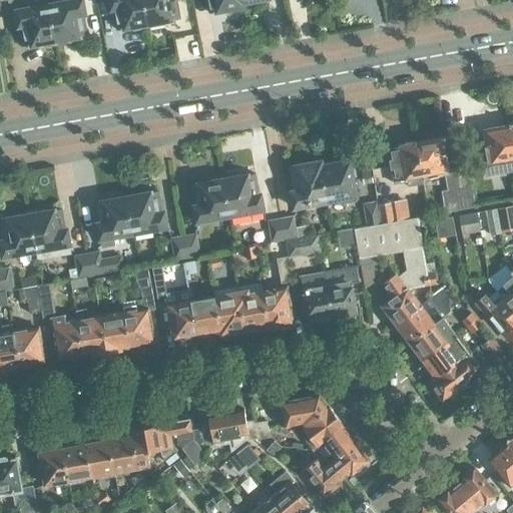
[(13,0),(0,0),(3,9),(15,7),(13,0)]
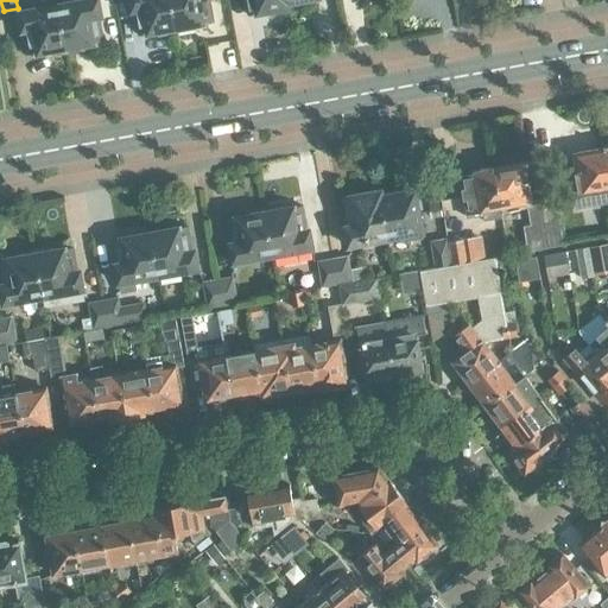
[(97,0),(86,0),(59,5),(68,51),(84,49),(84,45),(101,42),(96,18),(101,17),(97,0)]
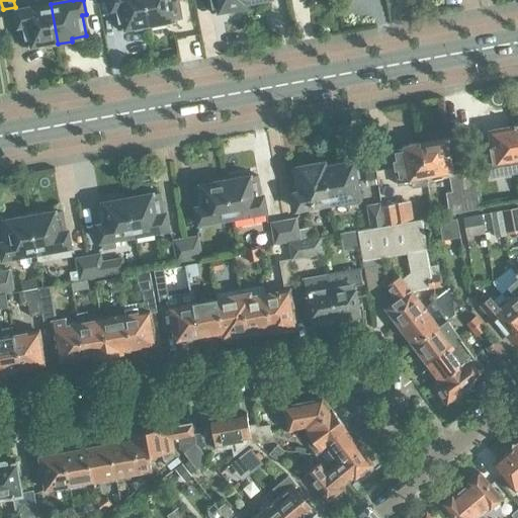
[(146,0),(109,0),(111,9),(116,8),(120,30),(136,27),(137,29),(151,27),(146,0)]
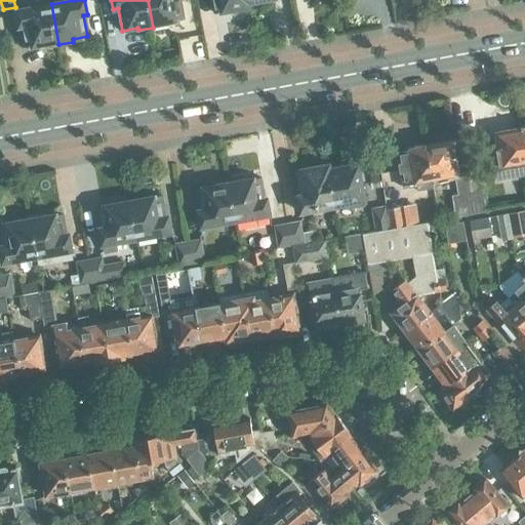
[(148,0),(153,28),(167,25),(167,23),(184,19),(179,0),(148,0)]
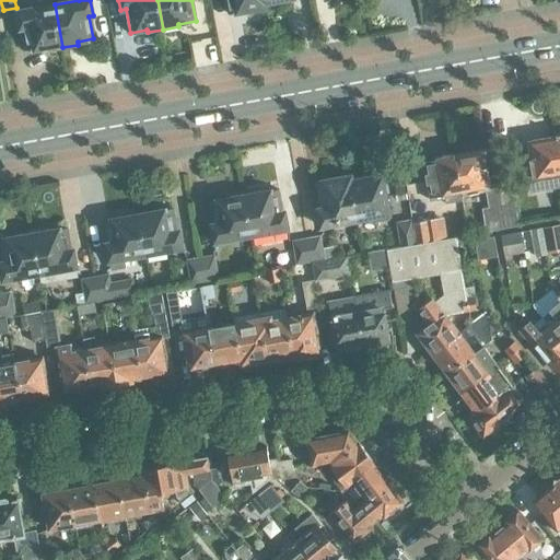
[(263,0),(226,0),(230,14),(248,11),(252,12),(259,11),(261,9),(265,8),(265,7),(263,0)]
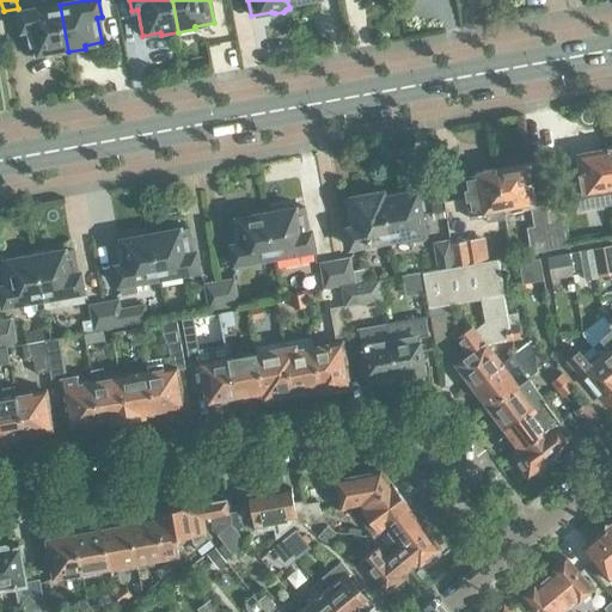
[(60,5),(20,12),(23,30),(29,30),(32,55),(49,51),(50,55),(68,51),(60,5)]
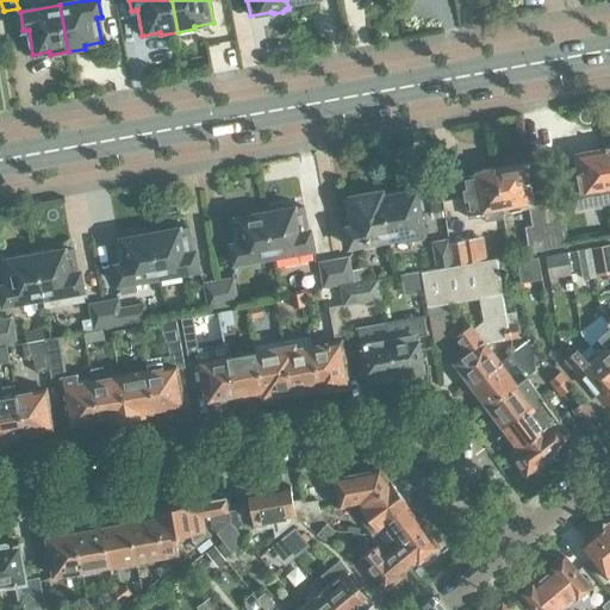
[(576,154),(579,170),(578,172),(580,192),(609,187),(609,175),(605,150),(595,153),(592,150),(576,154)]
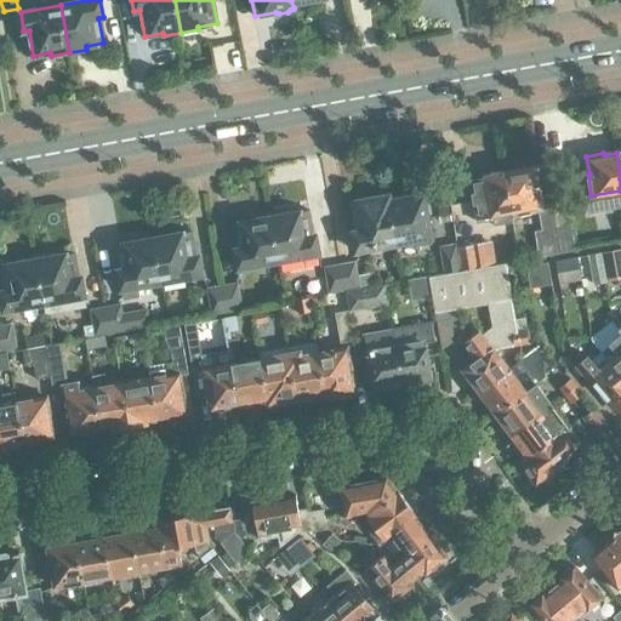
[(516,172),(505,175),(511,215),(536,210),(540,229),(534,231),(537,256),(576,249),(569,203),(545,206),(540,183),(545,182),(541,165),(519,169),(516,172)]
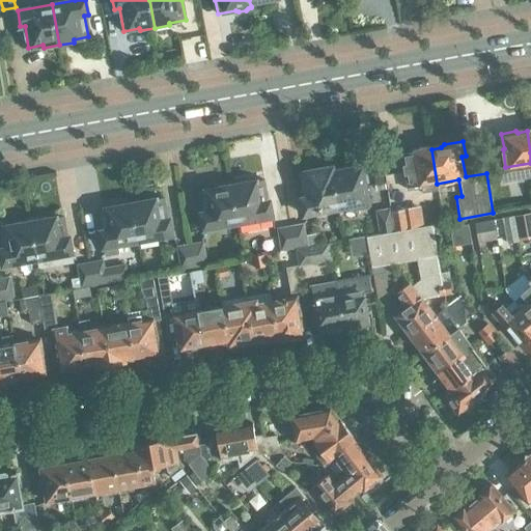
[(402,156),(409,189),(419,187),(420,193),(439,190),(437,184),(431,149),(430,145),(427,146),(428,147),(419,148),(417,151),(414,152),(414,154),(402,156)]
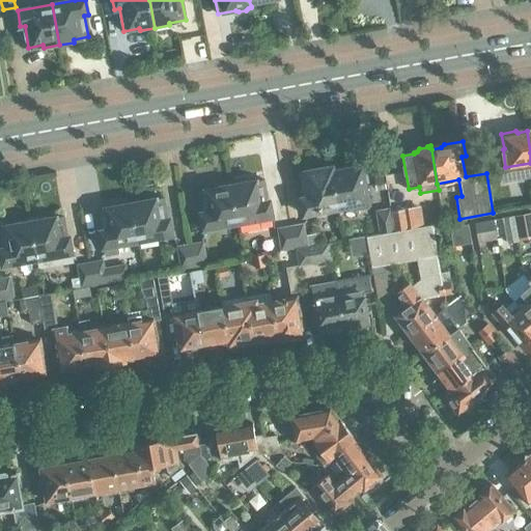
[(300,216),(340,210),(334,169),(333,169),(332,168),(330,168),(327,166),(319,167),(316,170),(299,173),(303,198),(298,199),(300,216)]
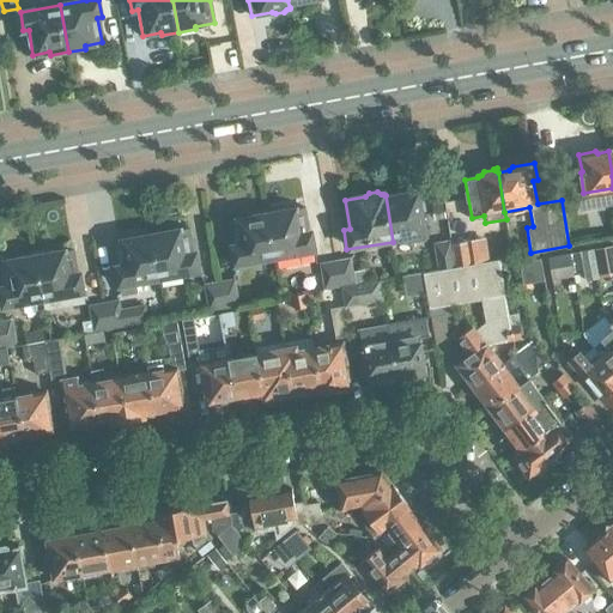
[(411,243),(430,241),(422,192),(401,195),(401,192),(386,195),(393,242),(410,238),(411,243)]
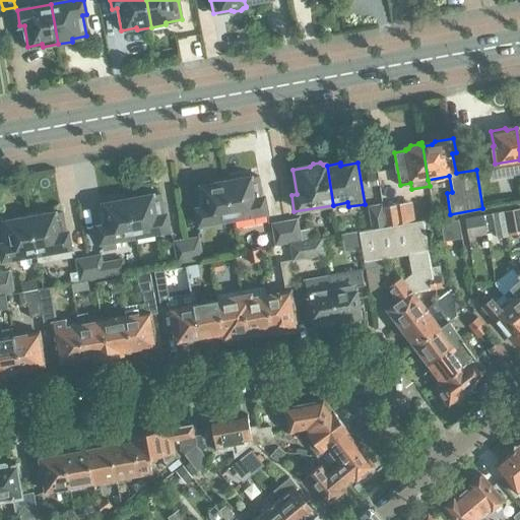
[(234,218),(243,216),(270,211),(267,195),(263,196),(259,176),(242,179),(242,176),(226,178),(234,218)]
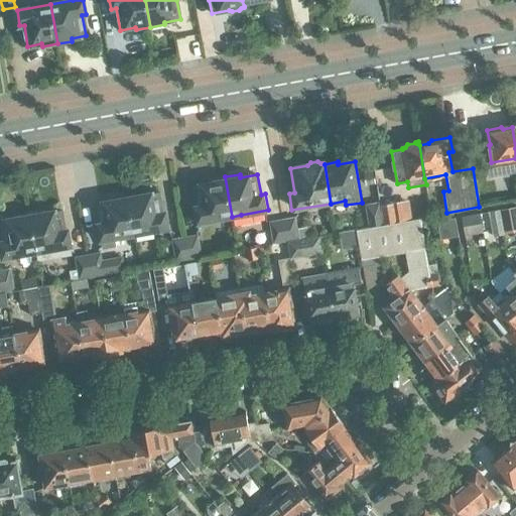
[(197,223),(232,217),(225,176),(211,179),(211,182),(195,185),(199,207),(194,207),(197,223)]
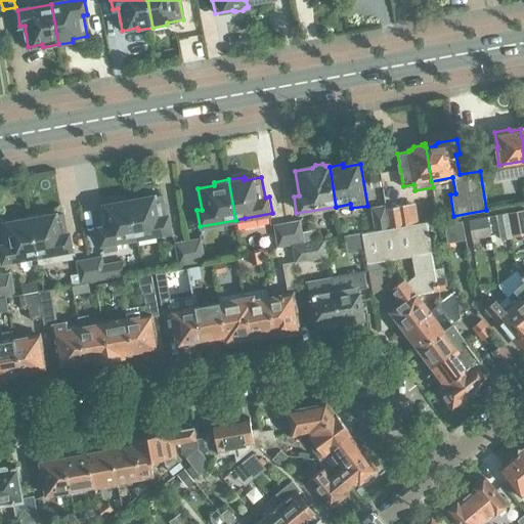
[(144,194),(129,198),(137,238),(174,231),(171,215),(166,216),(162,194),(144,198),(144,194)]
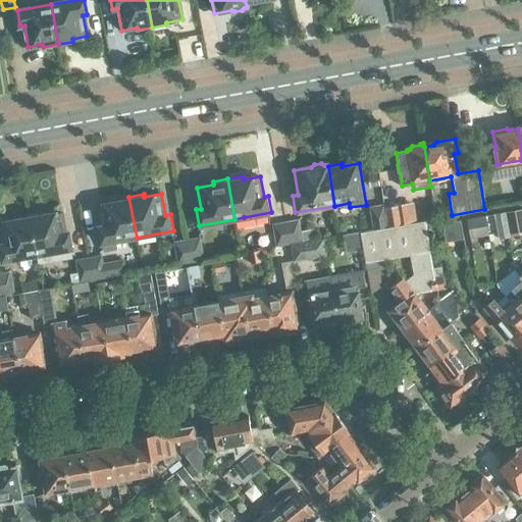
[(115,241),(137,238),(128,197),(114,200),(114,203),(98,206),(101,226),(97,227),(100,244),(101,244),(102,250),(116,247),(115,241)]
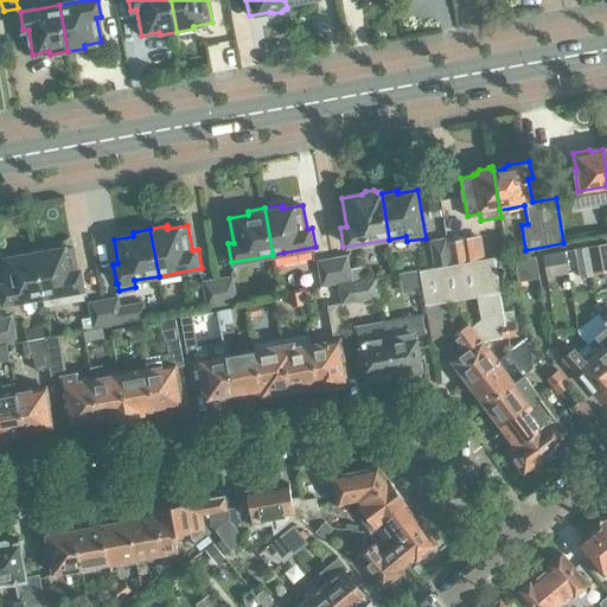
[(448,240),(452,264),(485,259),(480,235),(462,238),(461,237),(448,240)]
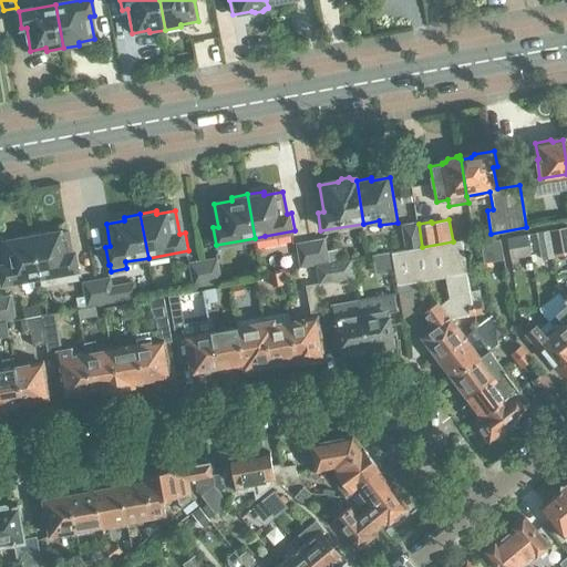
[(402,225),(405,249),(422,247),(419,224),(415,224),(415,223),(402,225)]
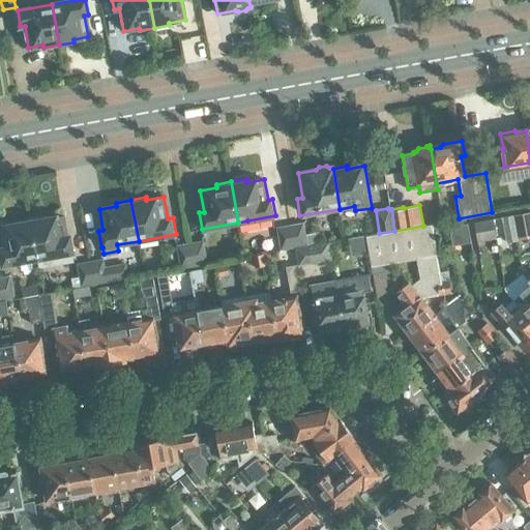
[(529,211),(516,214),(520,238),(529,236),(529,211)]
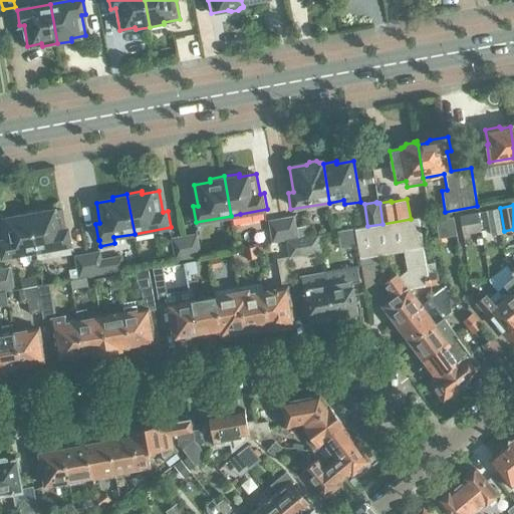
[(29,212),(37,253),(38,261),(72,256),(67,229),(63,230),(59,210),(46,212),(45,209),(29,212)]
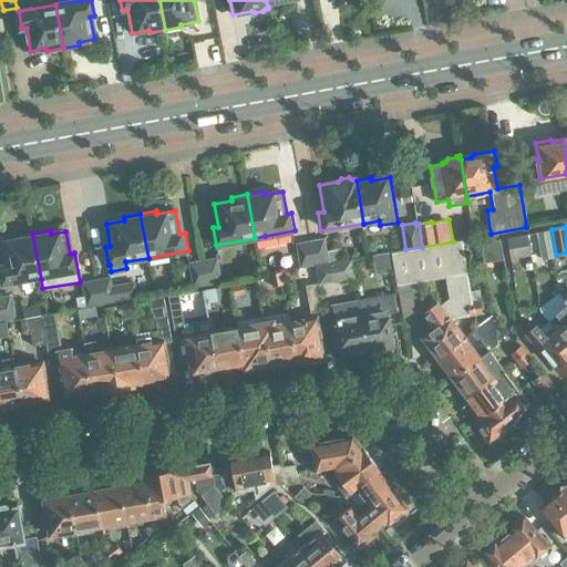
[(549,230),(538,232),(543,258),(554,256),(549,230)]
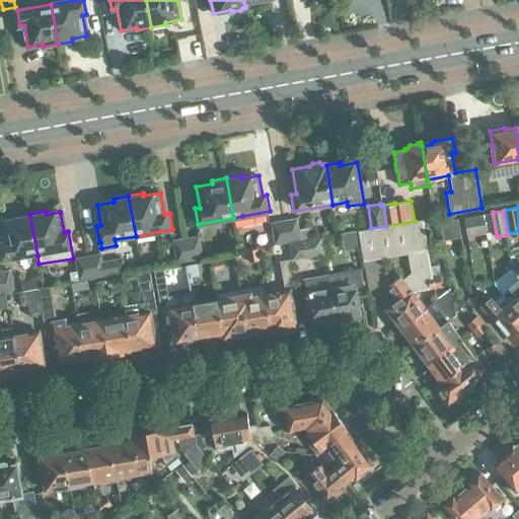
[(21,258),(38,255),(29,214),(15,216),(16,219),(0,222),(0,227),(3,243),(0,243),(0,252),(2,263),(21,258)]
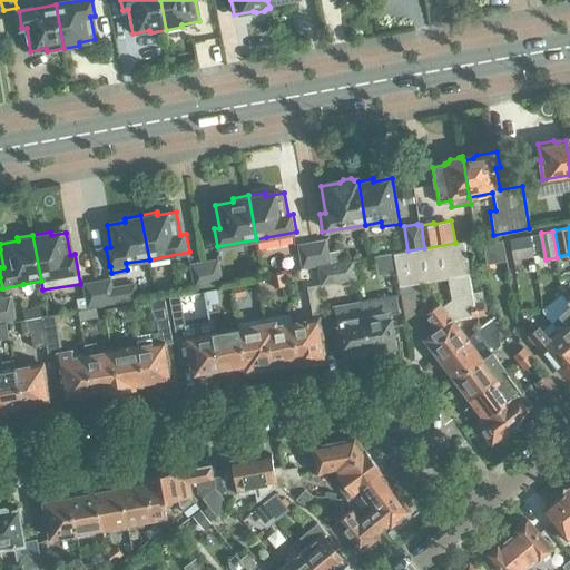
[(530,235),(512,238),(513,248),(532,245),(530,235)]
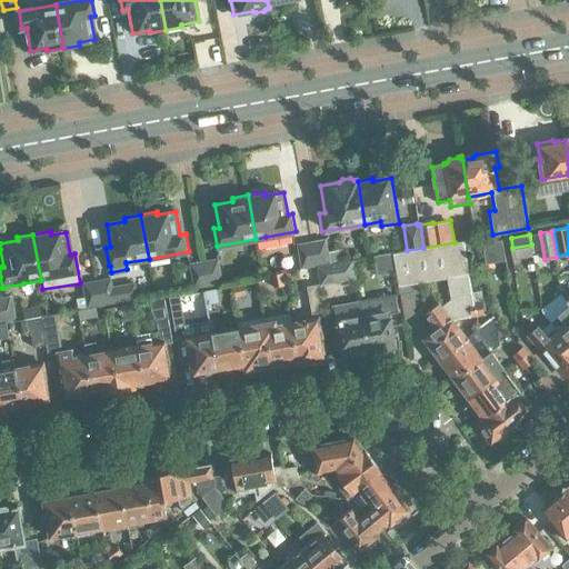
[(487,257),(505,253),(507,253),(505,240),(485,243),(485,245),(485,247),(487,256),(487,257)]
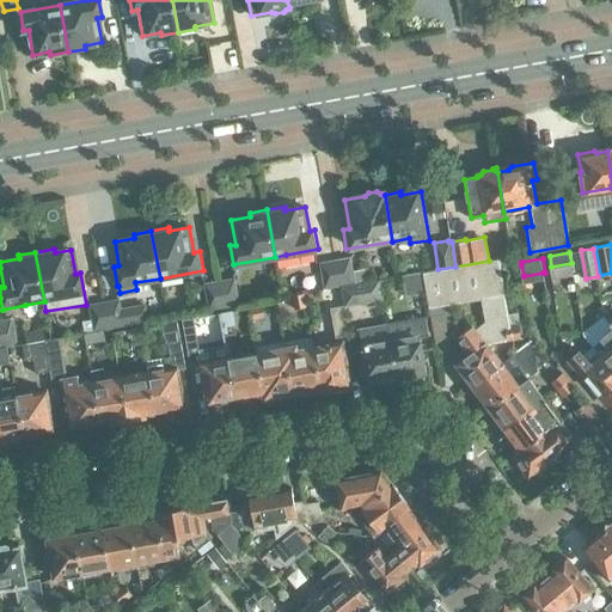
[(347,270),(346,259),(336,262),(341,286),(361,282),(359,269),(347,270)]
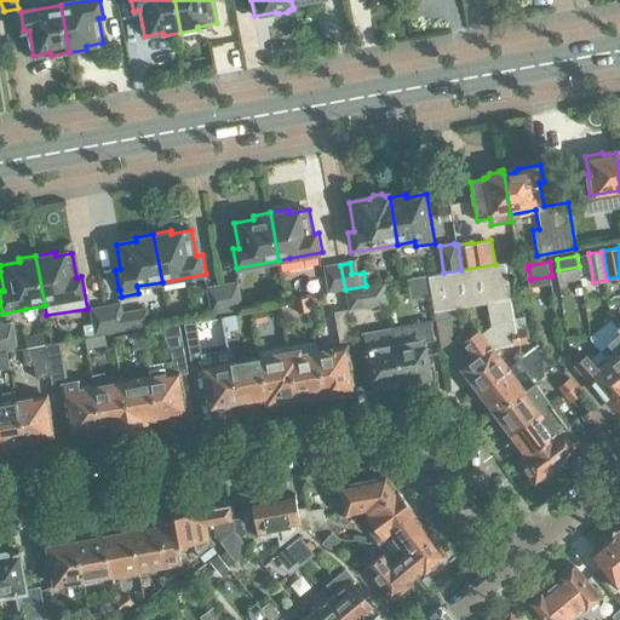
[(477,388),(481,391),(509,369),(493,349),(518,344),(516,328),(505,263),(495,264),(461,270),(443,273),(428,275),(430,294),(434,310),(437,332),(461,327),(458,306),(486,302),(491,326),(481,333),(478,331),(464,342),(471,351),(466,355),(468,360),(469,361),(464,365),(465,366),(463,368),(469,375),(465,378),(475,390),(477,388)]
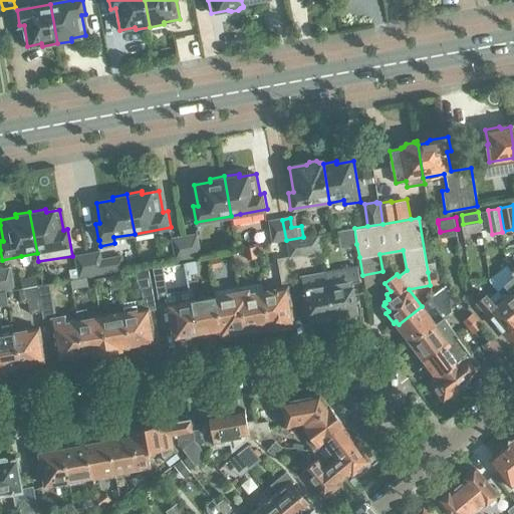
[(275,242),(286,240),(282,220),(271,221),(275,242)]
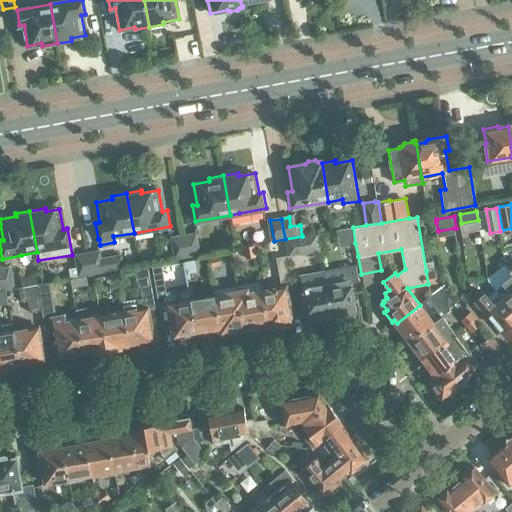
[(340,245),(355,243),(353,227),(337,230),(340,245)]
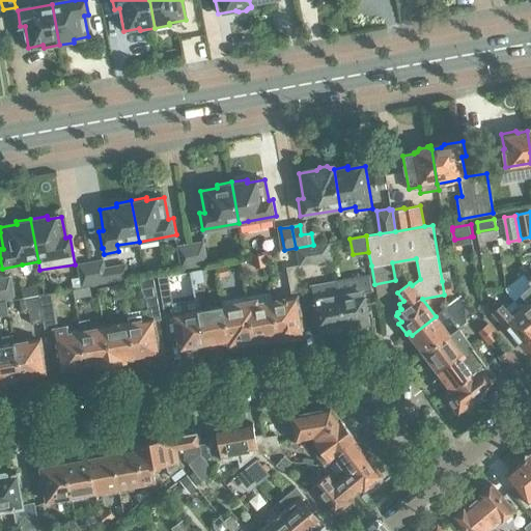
[(191,244),(195,267),(207,264),(203,242),(191,244)]
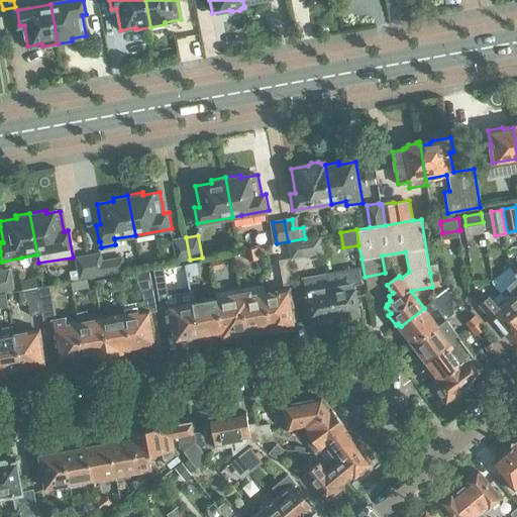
[(178,262),(190,260),(186,237),(174,240),(178,262)]
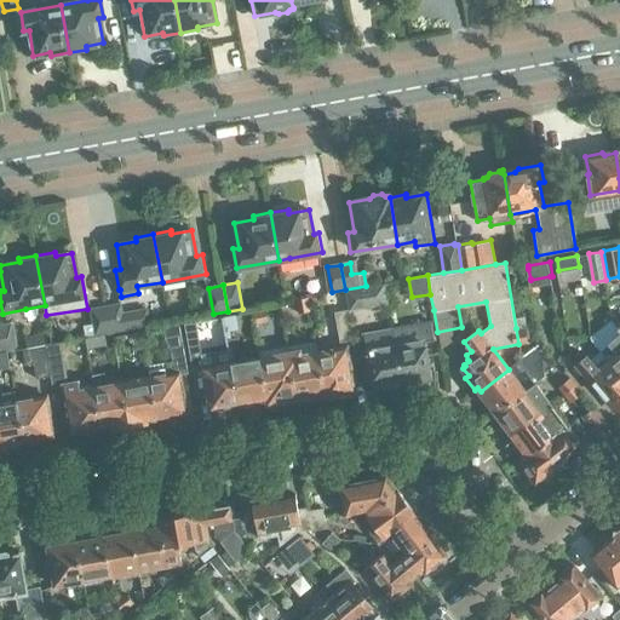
[(388,300),(385,285),(346,291),(349,308),(388,300)]
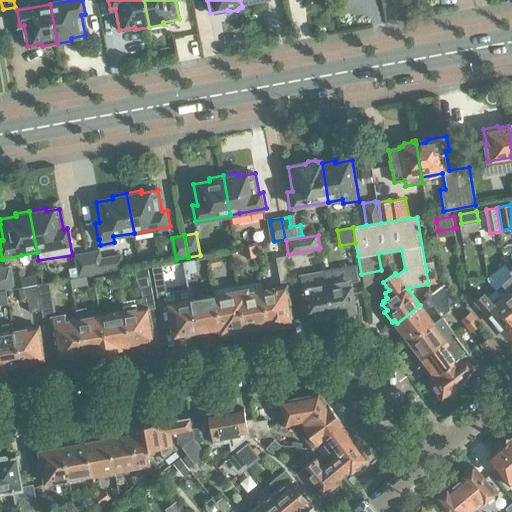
[(245,246),(247,258),(256,257),(254,245),(245,246)]
